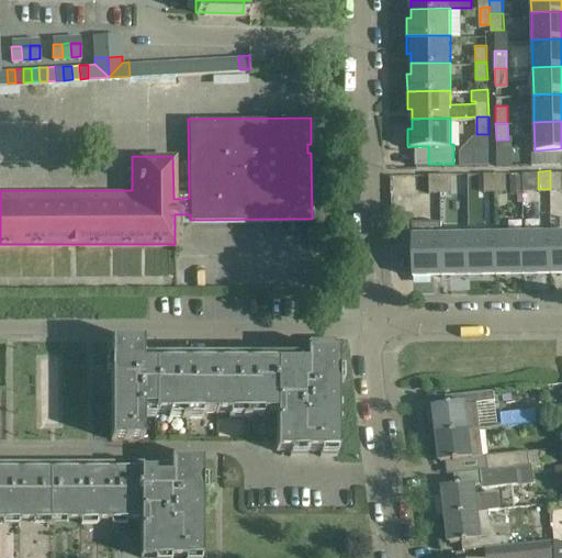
[(561,170),(550,170),(550,189),(561,188),(561,170)]
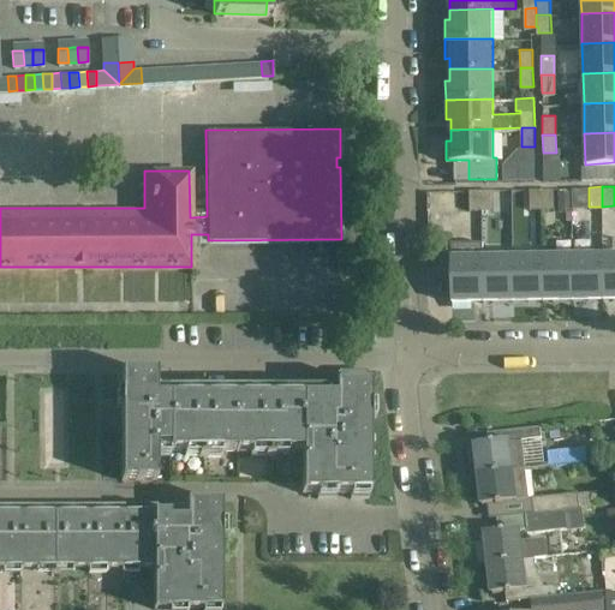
[(542,207),(541,187),(529,187),(529,208),(542,207)]
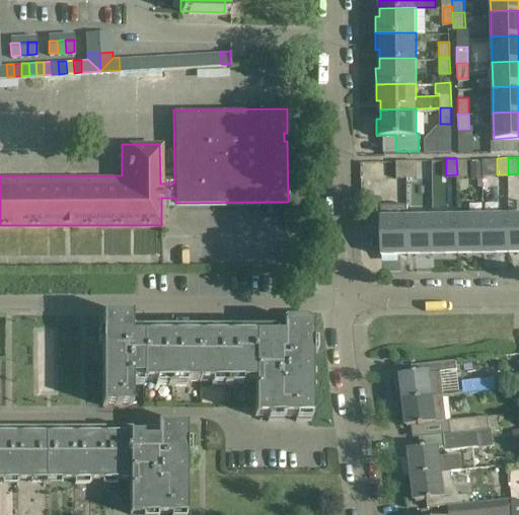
[(466,158),(456,158),(457,174),(466,174),(466,158)]
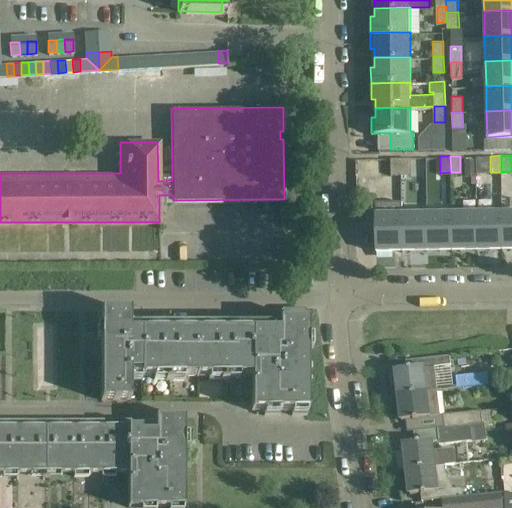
[(400,157),(390,157),(390,173),(400,173),(400,157)]
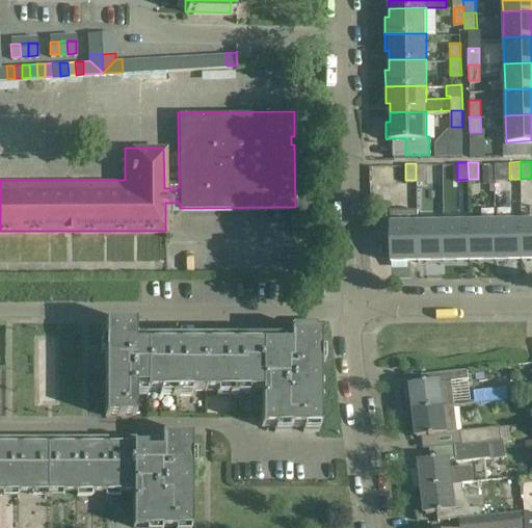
[(427,163),(416,163),(416,180),(427,180),(427,163)]
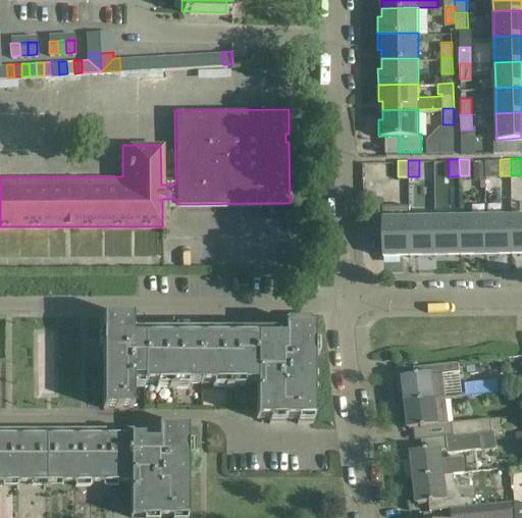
[(485,178),(484,161),(472,161),(473,178),(485,178)]
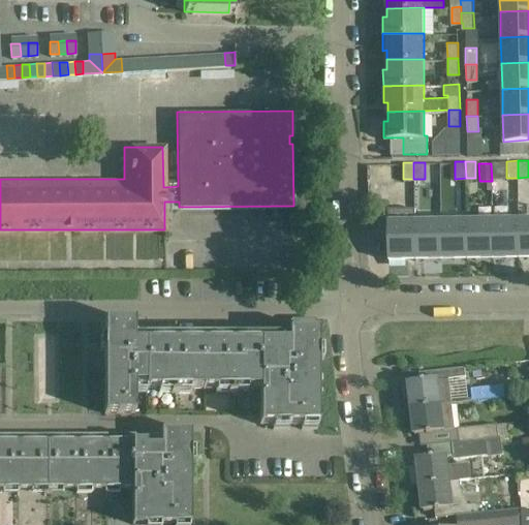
[(415,258),(414,220),(414,207),(389,208),(389,220),(389,258),(415,258)]
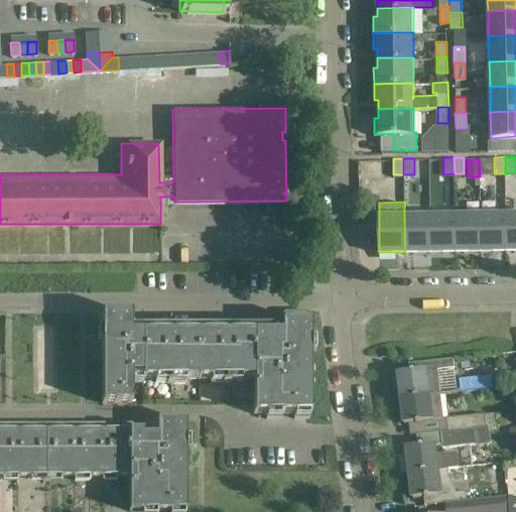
[(480,214),(481,250),(506,250),(505,213),(480,214)]
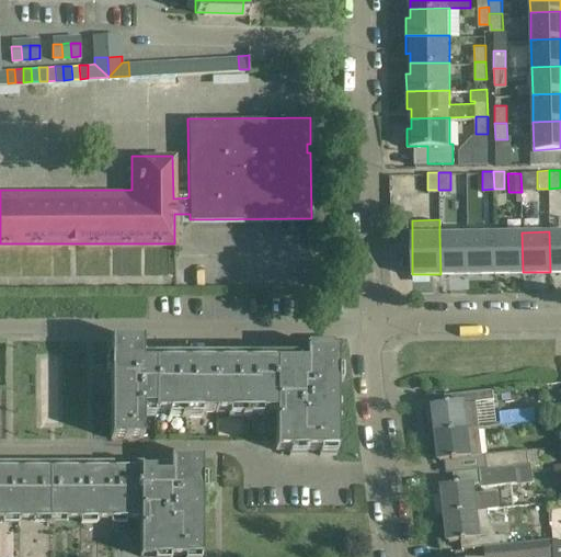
[(560,231),(549,231),(550,272),(560,271),(560,231)]
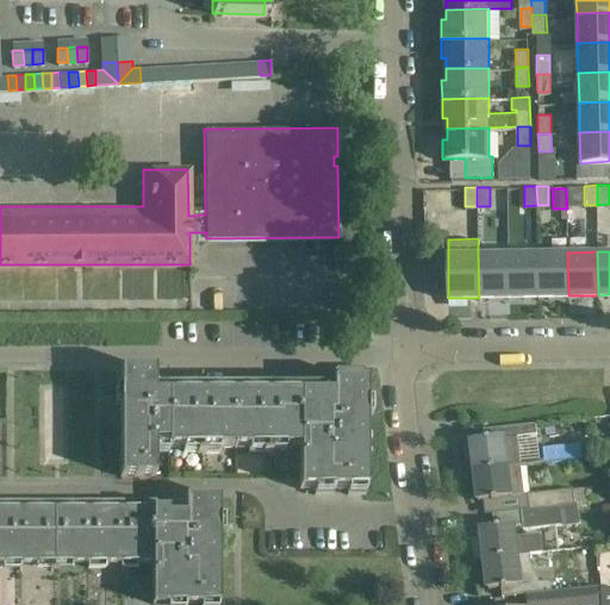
[(479,298),(509,297),(508,253),(478,254),(479,298)]
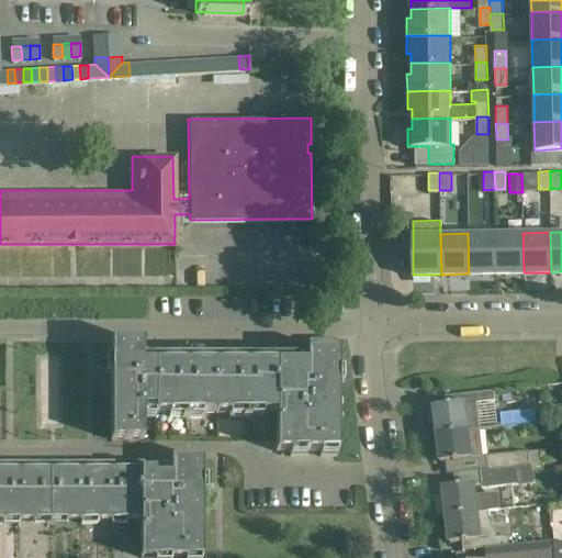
[(496,274),(495,233),(468,233),(469,274),(496,274)]
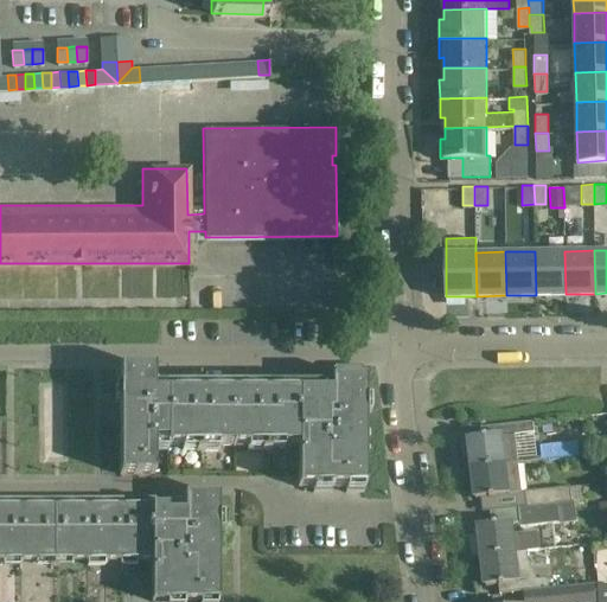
[(564,251),(535,251),(536,295),(566,294),(564,251)]
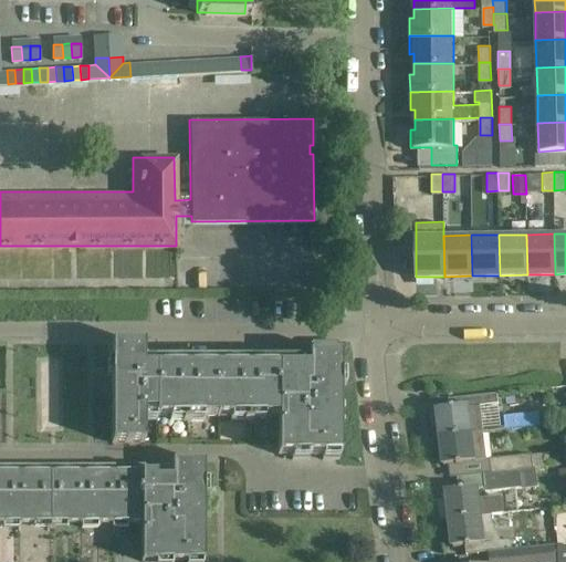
[(307,343),(307,356),(307,363),(155,363),(155,373),(143,373),(143,341),(111,341),(111,357),(115,357),(115,373),(111,373),(111,438),(143,438),(143,406),(155,406),(155,414),(170,414),(170,409),(202,409),(202,414),(231,414),(231,409),(263,409),(263,414),(278,413),(278,451),(291,451),(291,457),(308,457),(308,451),(322,451),(322,457),(338,457),(338,451),(339,451),(339,343),(335,339),(312,339),(307,343)]
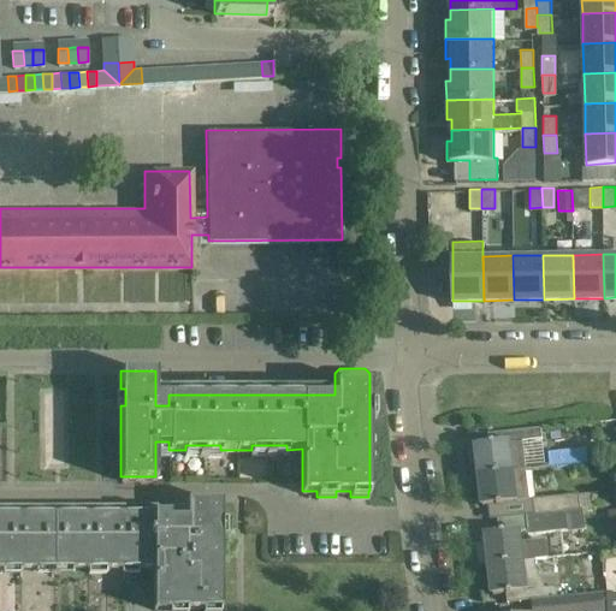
[(478,472),(526,467),(522,438),(542,435),(540,425),(491,431),(492,442),(475,443),(478,472)]
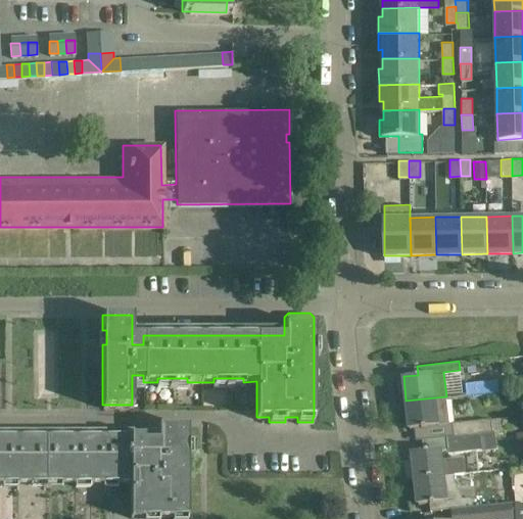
[(446,396),(406,400),(409,427),(421,426),(421,427),(437,425),(437,424),(449,423),(446,396)]
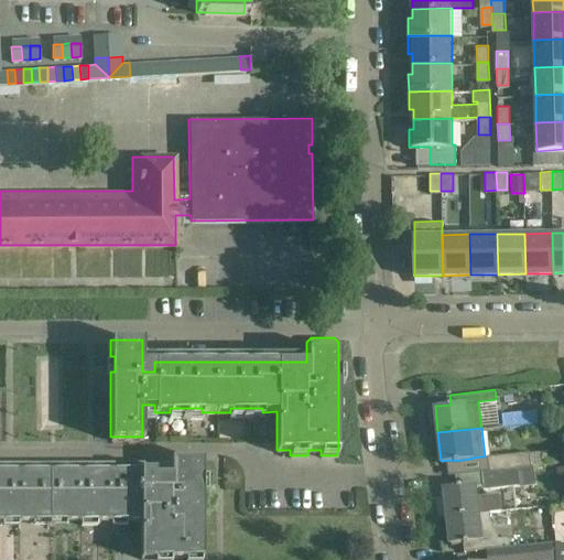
[(488,469),(543,462),(542,451),(530,453),(529,450),(487,455),(488,469)]
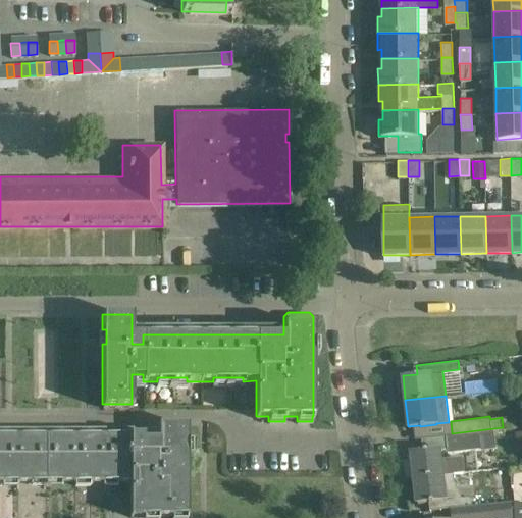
[(188,438),(188,423),(158,423),(158,432),(0,432),(0,479),(3,479),(2,476),(16,476),(16,479),(31,479),(31,476),(61,476),(61,479),(75,479),(75,476),(89,476),(89,479),(103,479),(103,476),(117,475),(117,479),(129,479),(129,515),(144,515),(144,511),(157,511),(157,515),(172,515),(172,511),(186,511),(186,515),(188,515),(188,452),(184,453),(184,438),(188,438)]
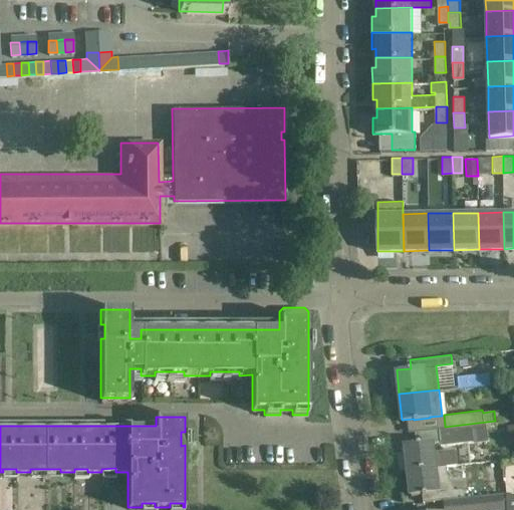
[(495,422),(495,421),(445,427),(446,427),(438,428),(440,445),(473,441),(473,442),(488,441),(486,423),(495,422)]
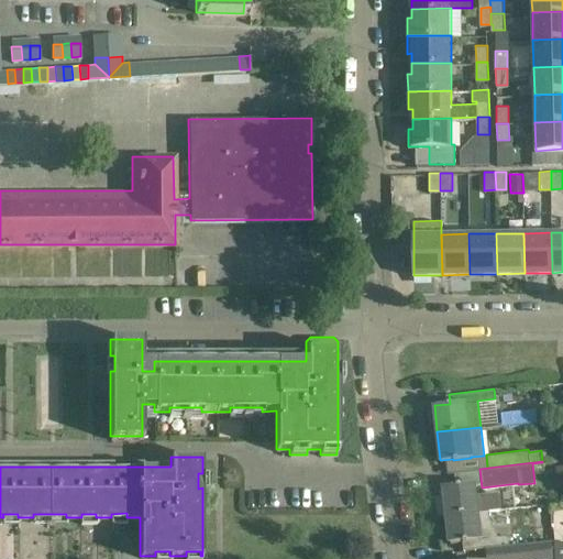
[(443,486),(446,514),(487,510),(501,507),(499,491),(475,493),(474,482),(456,484),(456,485),(443,486)]
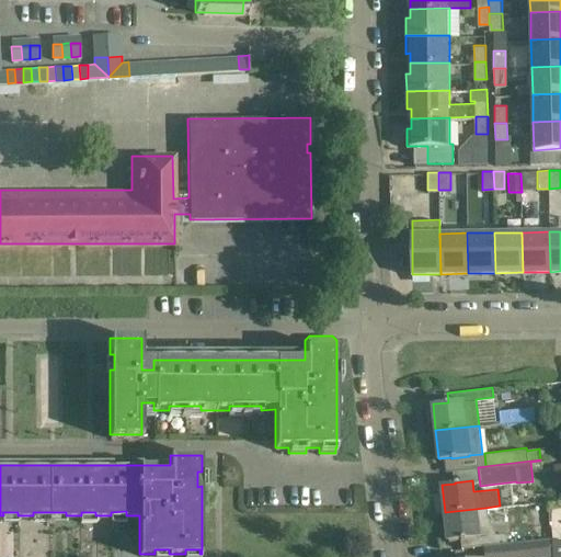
[(494,533),(488,521),(485,508),(445,512),(448,540),(460,538),(461,546),(507,542),(506,532),(494,533)]
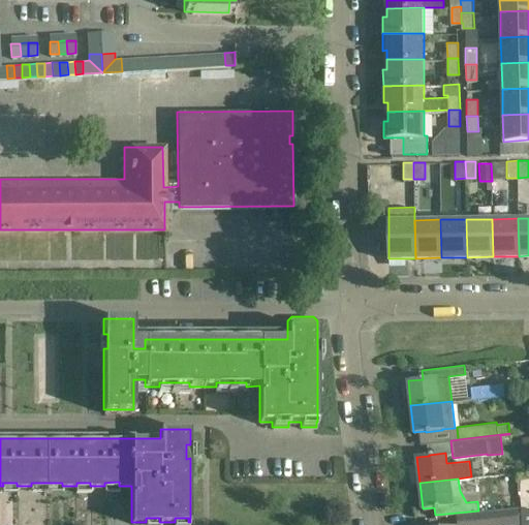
[(520,524),(520,507),(478,512),(478,511),(435,515),(435,516),(457,514),(458,524),(509,524),(517,524),(516,524),(520,524)]
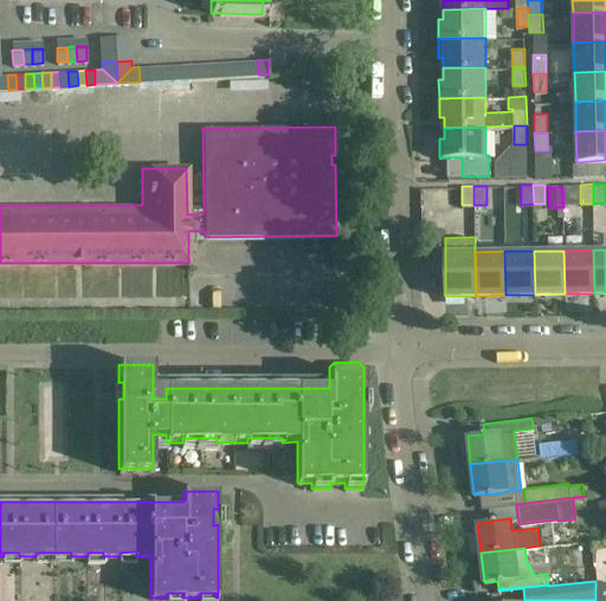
[(605,600),(605,582),(597,583),(597,581),(595,581),(595,600),(605,600)]
